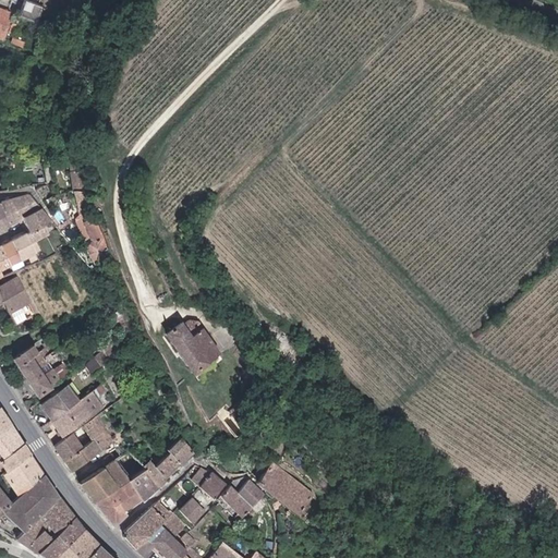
[(23,15),(40,22),(46,8),(28,1),(23,15)]
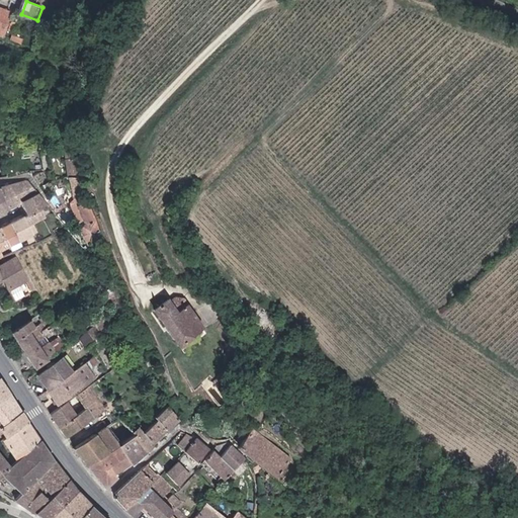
[(0,33),(7,36),(16,12),(0,6),(0,33)]
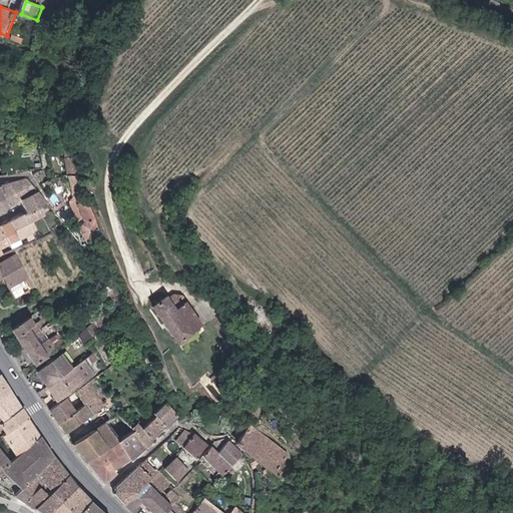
[(69,174),(86,176),(82,157),(68,157),(69,174)]
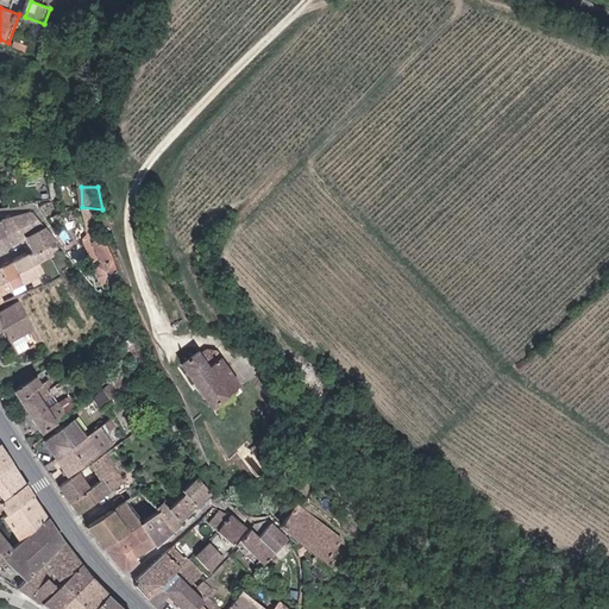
[(87,238),(107,234),(102,209),(82,207),(87,238)]
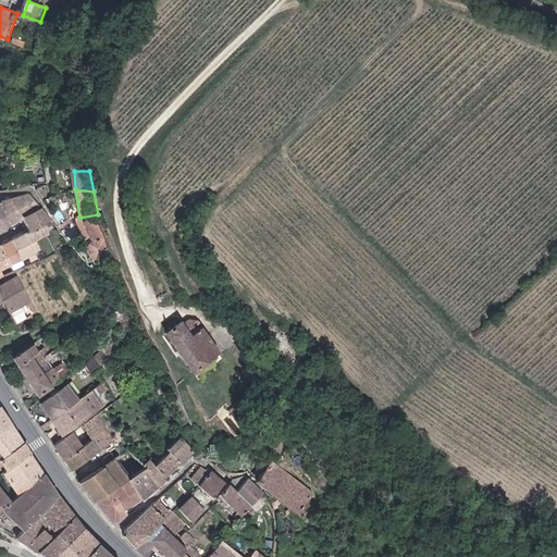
[(26,214),(45,206),(33,193),(2,199),(12,221),(26,214)]
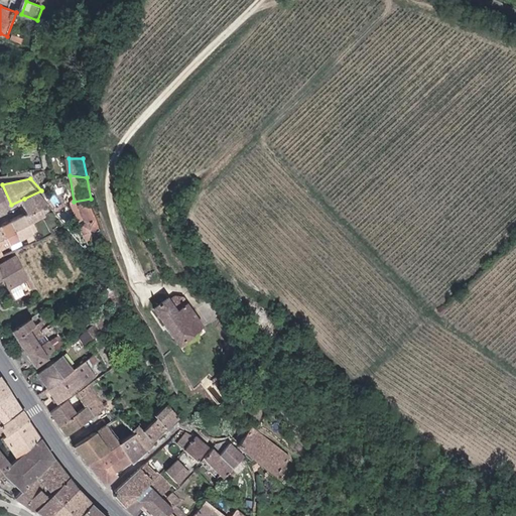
[(0,210),(11,205),(2,184),(0,184),(0,210)]
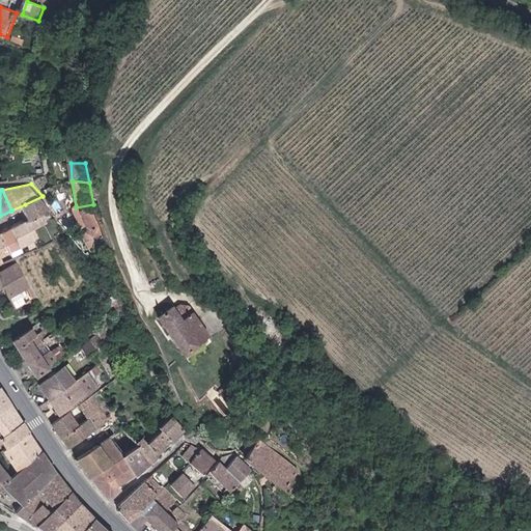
[(31,219),(46,213),(54,208),(43,196),(25,204),(28,212),(31,219)]
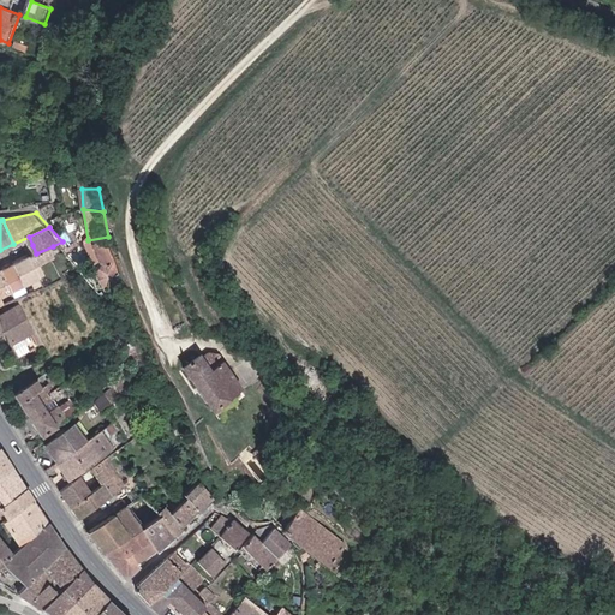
[(121,278),(108,237),(88,240),(101,269),(99,272),(106,285),(121,278)]
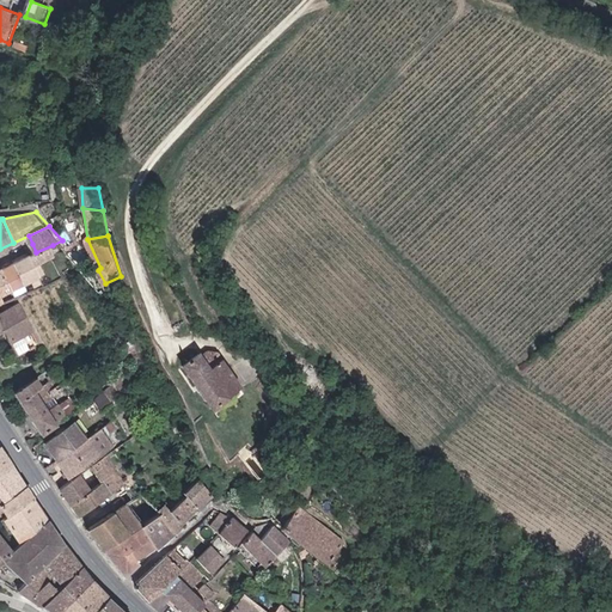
[(28,287),(54,275),(47,261),(57,256),(53,245),(36,252),(16,262),(28,287)]
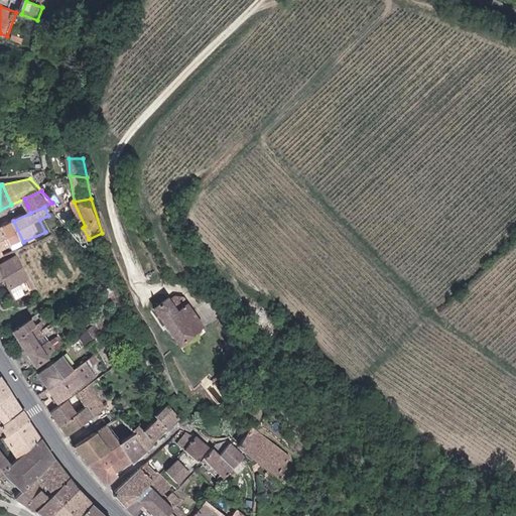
[(13,246),(23,242),(13,221),(4,225),(11,242),(13,246)]
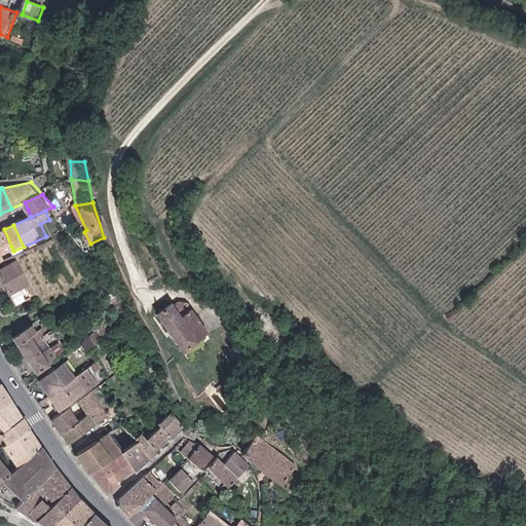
[(1,252),(11,247),(4,229),(0,230),(0,256),(3,255),(1,252)]
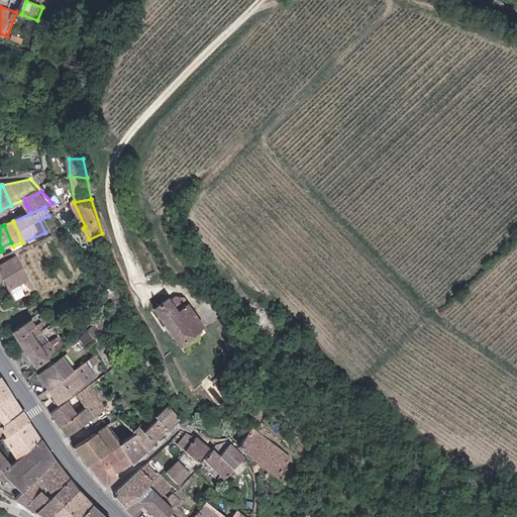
[(30,280),(14,249),(0,255),(0,278),(4,277),(11,290),(16,301),(27,295),(20,285),(30,280)]
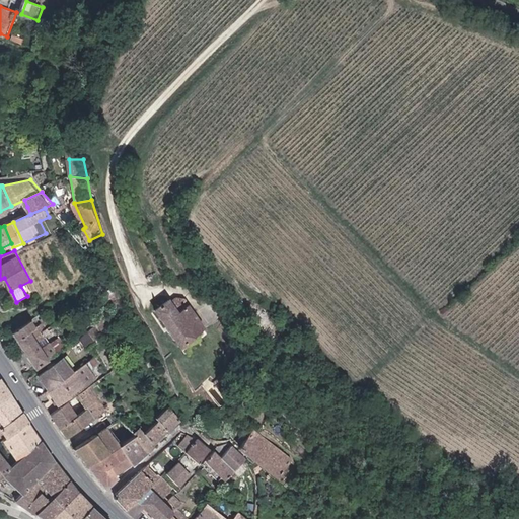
[(200,329),(205,325),(188,303),(186,305),(179,298),(175,296),(169,300),(168,299),(154,309),(180,345),(200,329)]
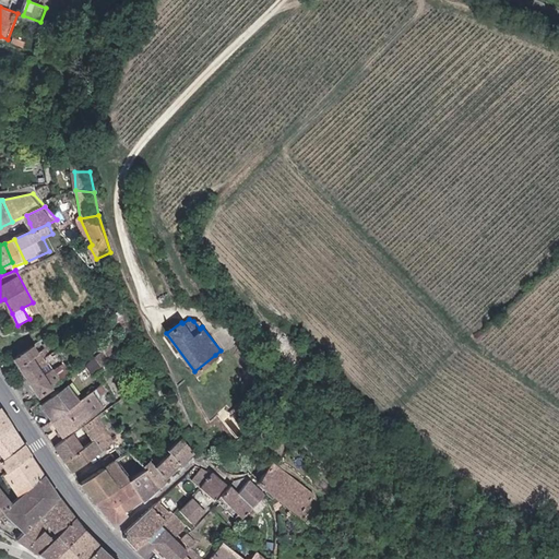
[(103,363),(130,344),(123,334),(106,346),(107,347),(86,361),(88,365),(81,370),(86,377),(99,369),(104,365),(103,363)]
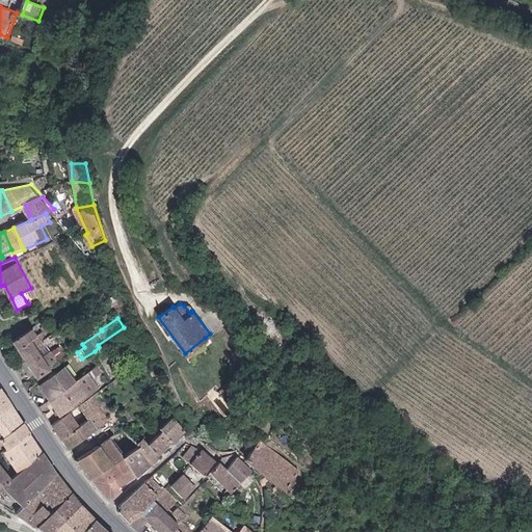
[(56,364),(63,358),(57,348),(51,352),(49,350),(40,356),(36,350),(47,343),(41,334),(36,337),(29,326),(9,340),(35,376),(56,363),(56,364)]
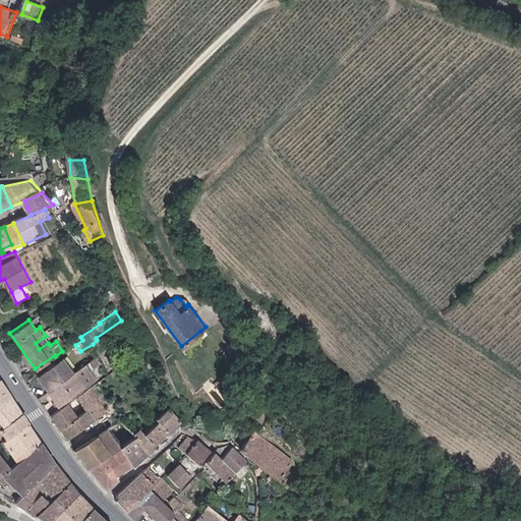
[(102,364),(97,357),(74,372),(84,387),(104,373),(99,366),(102,364)]
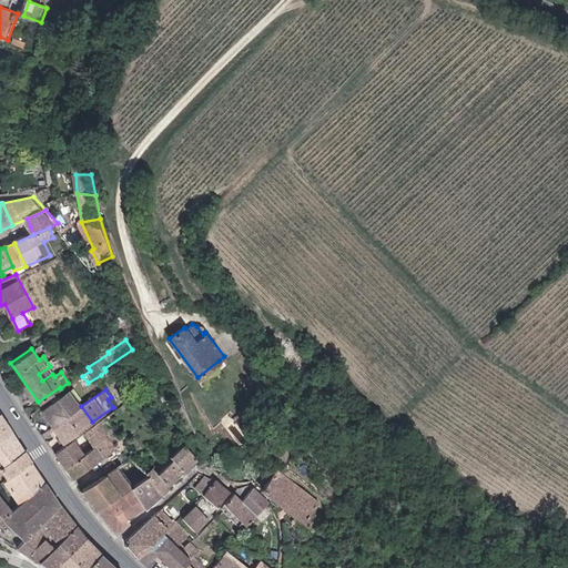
[(40,413),(51,428),(81,406),(70,391),(40,413)]
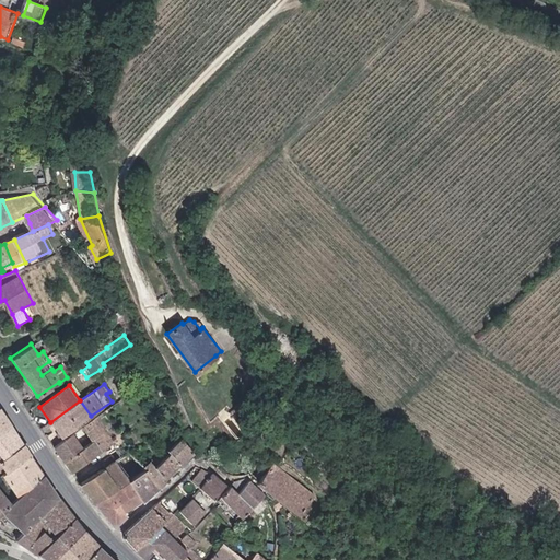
[(50,422),(61,436),(91,416),(80,400),(50,422)]
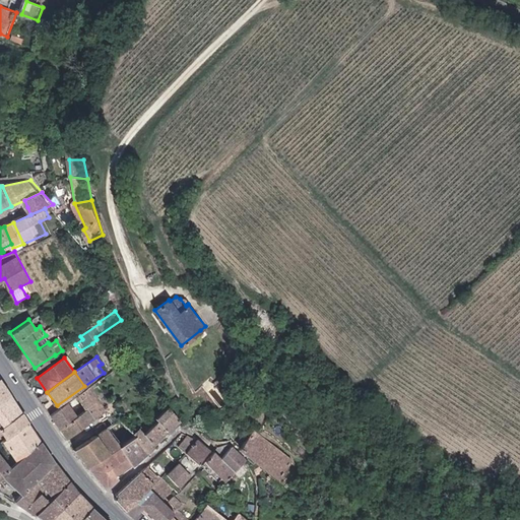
[(6,428),(21,415),(0,379),(0,419),(6,428)]
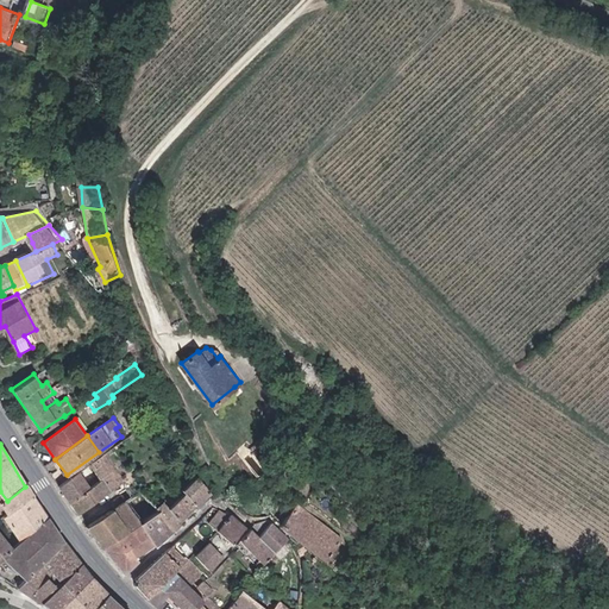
[(125,478),(106,451),(94,459),(106,476),(90,487),(80,470),(60,484),(80,512),(125,478)]
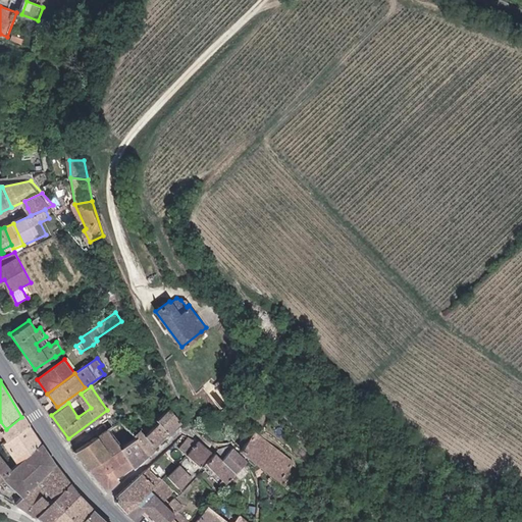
[(166,433),(178,421),(169,409),(156,420),(158,423),(166,433)]
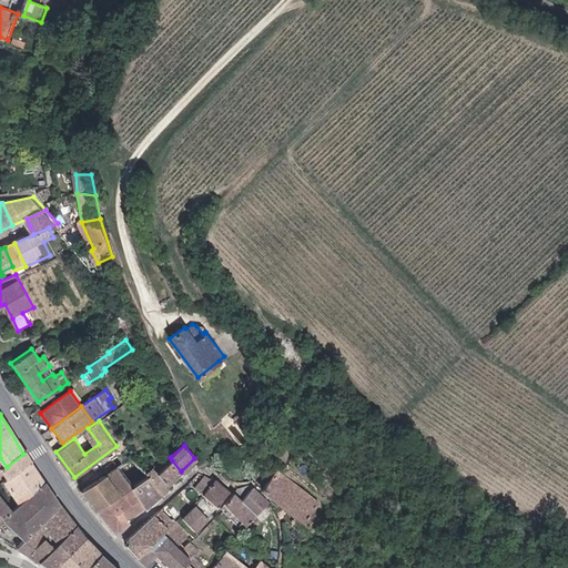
[(10,480),(32,463),(26,452),(23,454),(7,467),(2,470),(7,476),(10,480)]
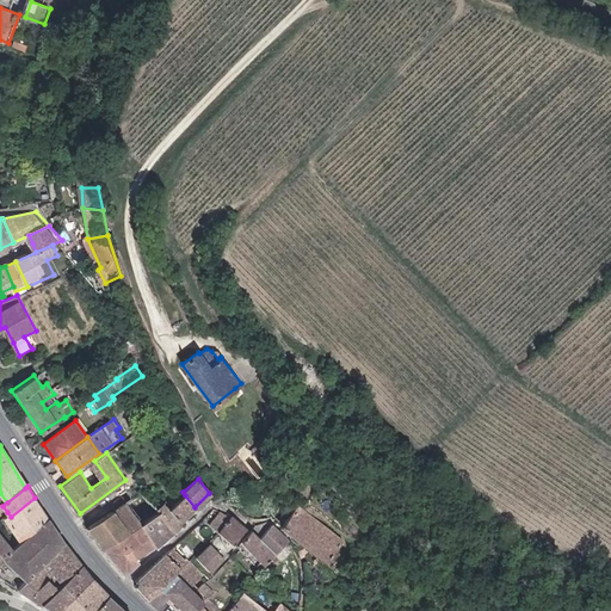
[(158,506),(146,492),(90,525),(104,548),(139,526),(161,508),(177,525),(180,518),(171,506),(180,498),(176,493),(158,506)]
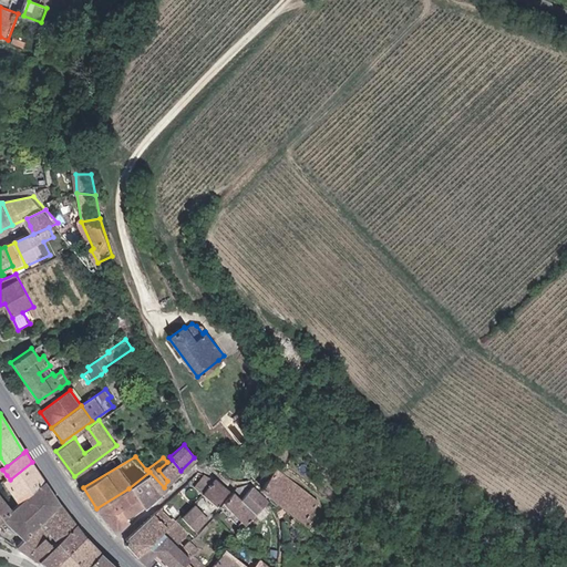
[(172,460),(167,462),(158,470),(167,481),(181,471),(172,460)]
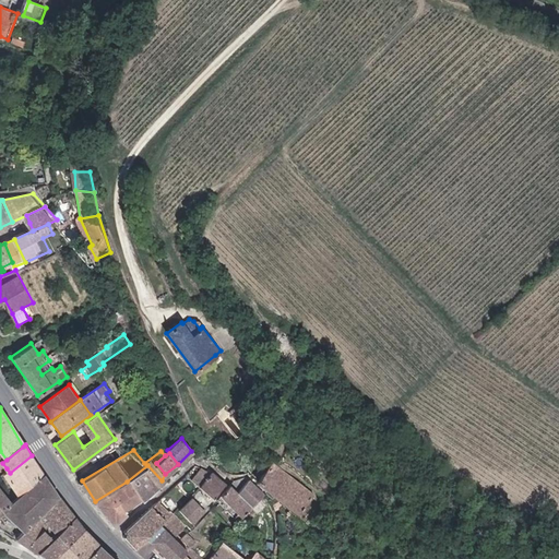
[(22,497),(46,477),(32,455),(10,473),(7,475),(22,497)]
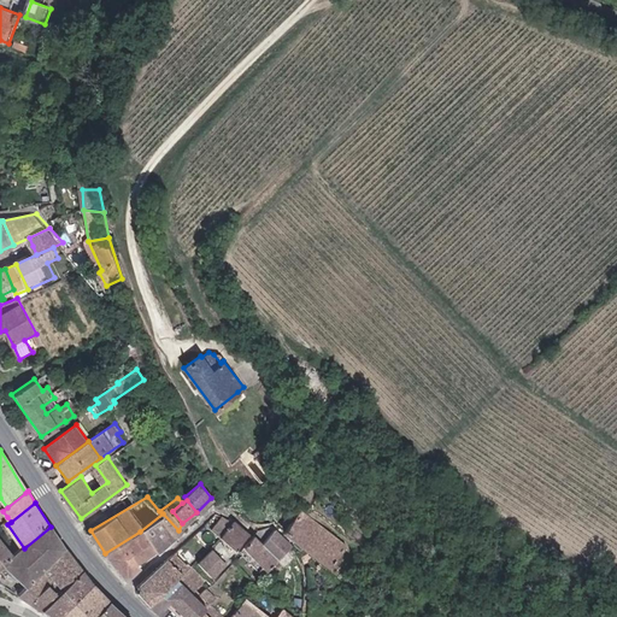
[(350,545),(303,510),(286,533),(330,566),(350,545)]
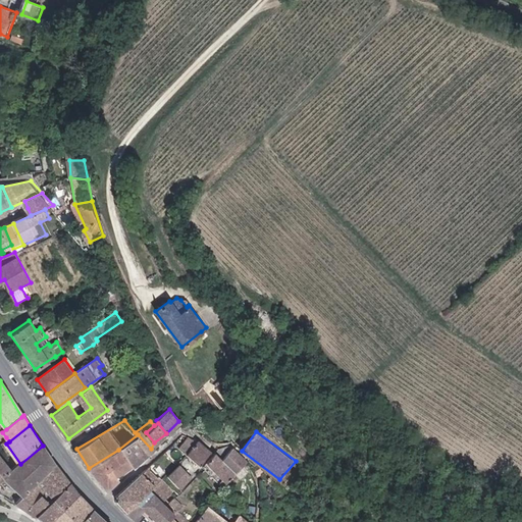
[(138,434),(118,450),(132,466),(133,468),(154,452),(151,449),(138,434)]
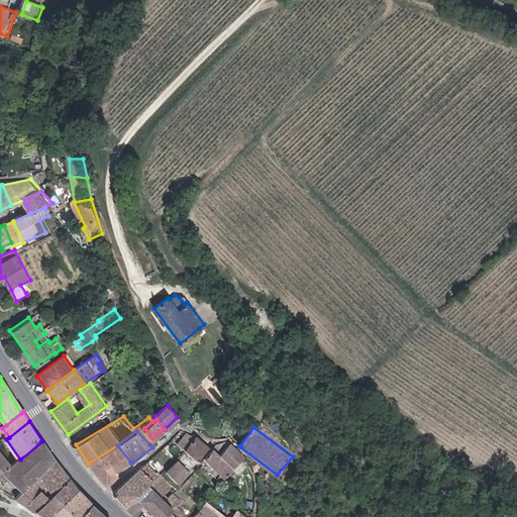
[(198,461),(199,460),(209,448),(196,436),(189,433),(179,443),(185,449),(198,461)]
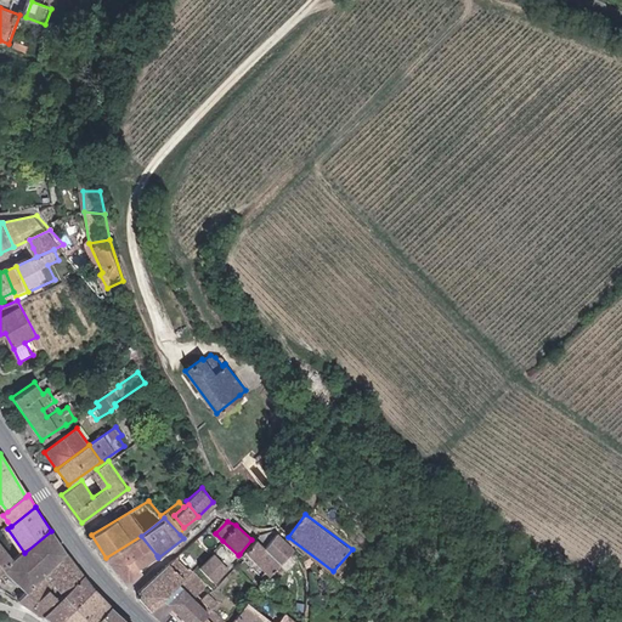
[(28,592),(67,554),(51,531),(24,553),(20,557),(12,564),(5,569),(28,592)]
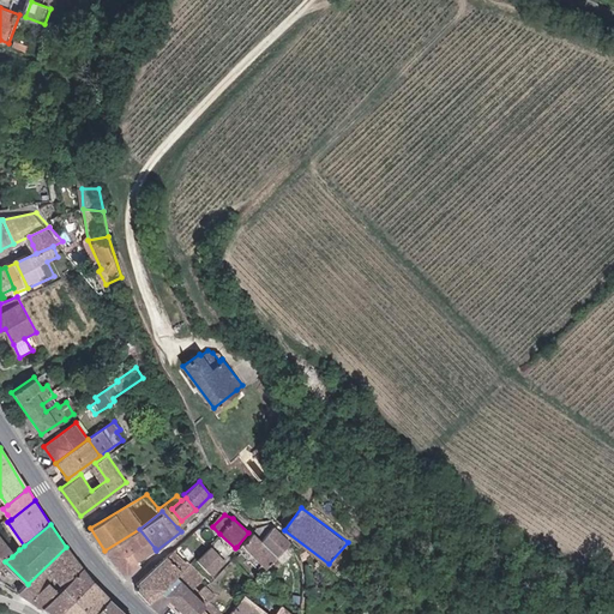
[(254,534),(242,546),(266,570),(293,543),(275,527),(262,541),(254,534)]
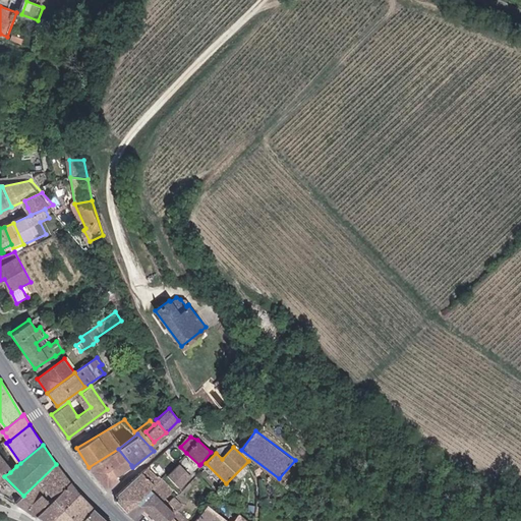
[(219,449),(216,453),(222,459),(233,447),(219,449)]
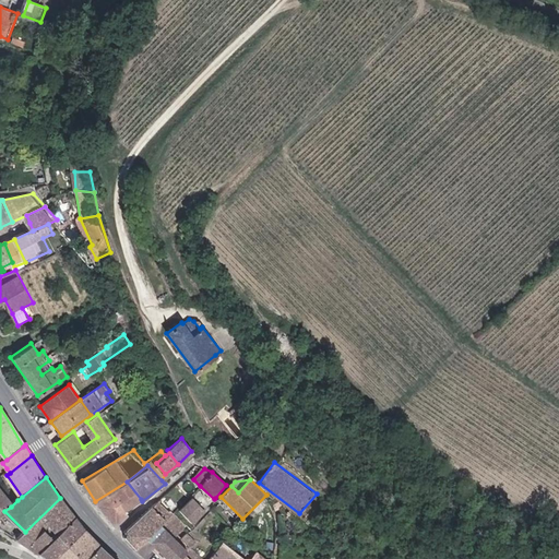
[(127,482),(95,501),(115,525),(129,514),(125,510),(141,499),(127,482)]
